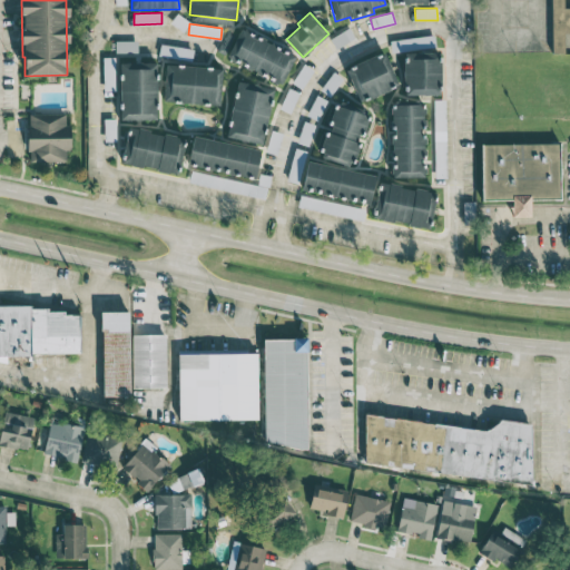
[(296,53),(241,28),(226,58),(282,84),(296,53)]
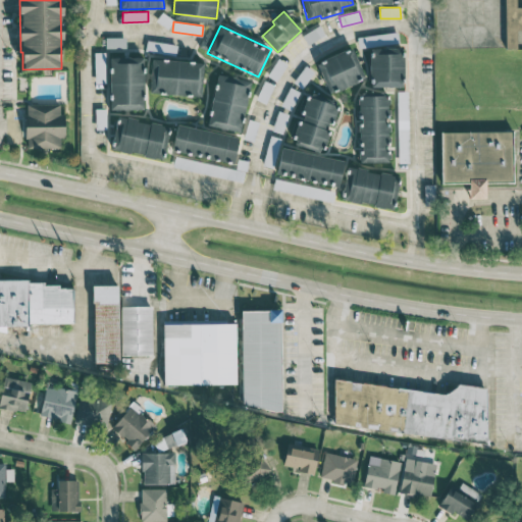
[(324,35),(319,27),(303,35),(307,44),(324,35)]
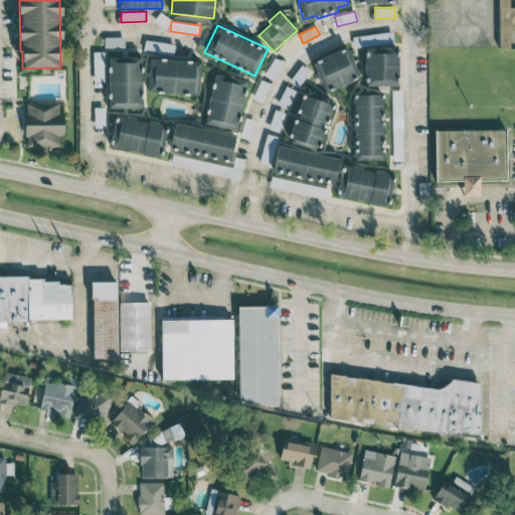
[(353,46),(393,43),(392,32),(352,35),(353,46)]
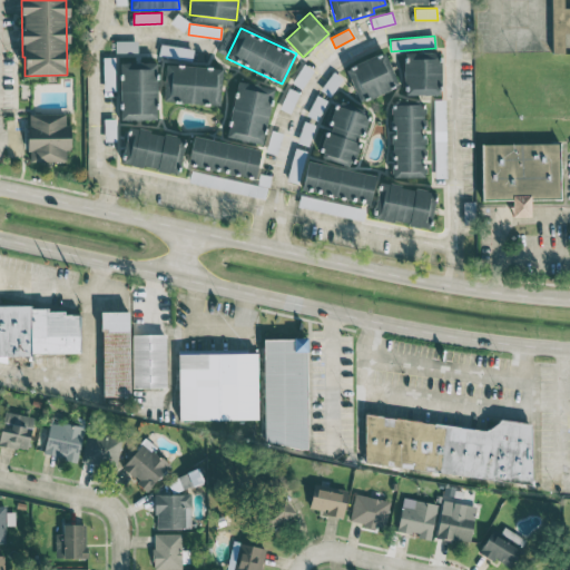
[(138,41),(116,40),(116,52),(138,52),(138,41)]
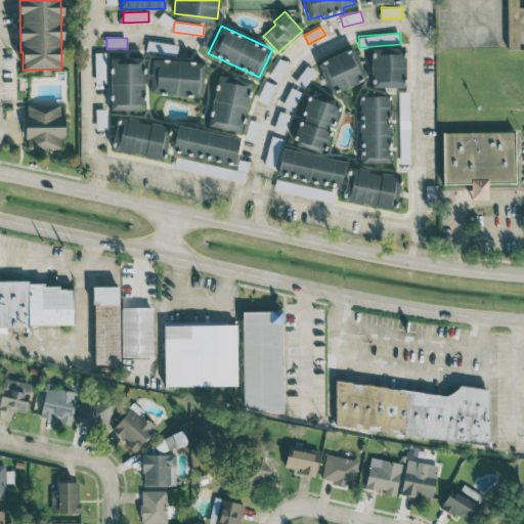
[(177,43),(146,42),(146,53),(177,54),(177,43)]
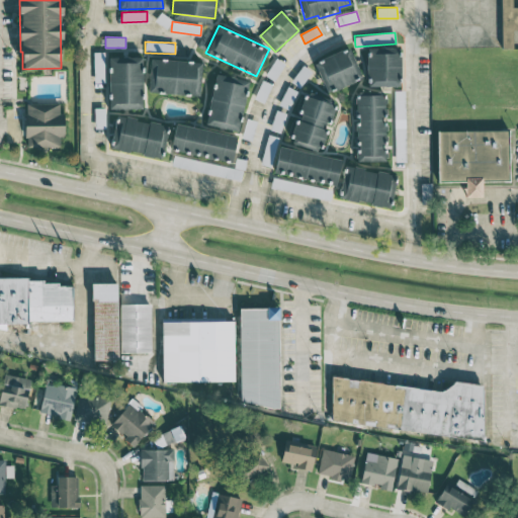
[(359,72),(349,48),(314,62),(327,93),(354,82),(351,75),(359,72)]
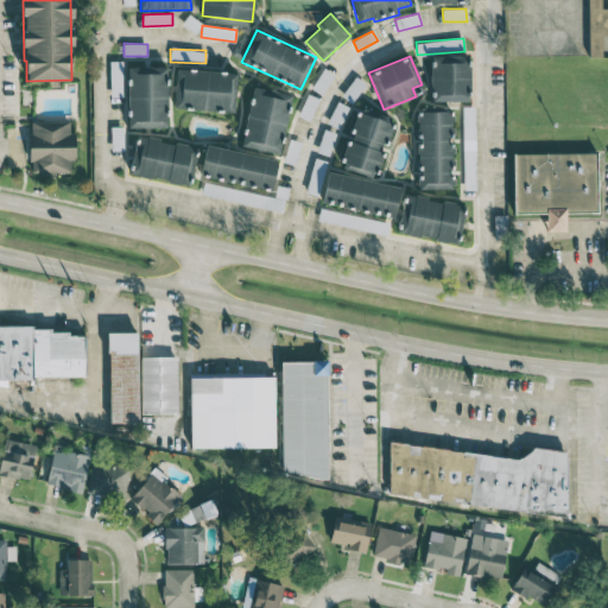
[(431,102),(470,101),(469,56),(430,56),(431,102)]
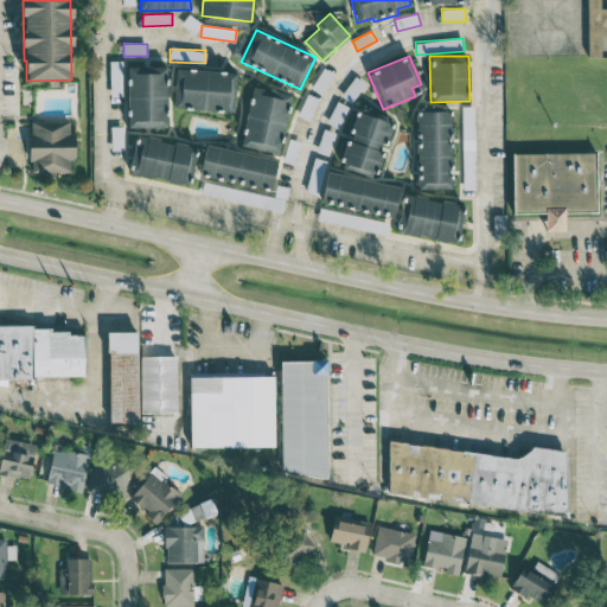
[(122,96),(122,61),(110,61),(110,96),(122,96)]
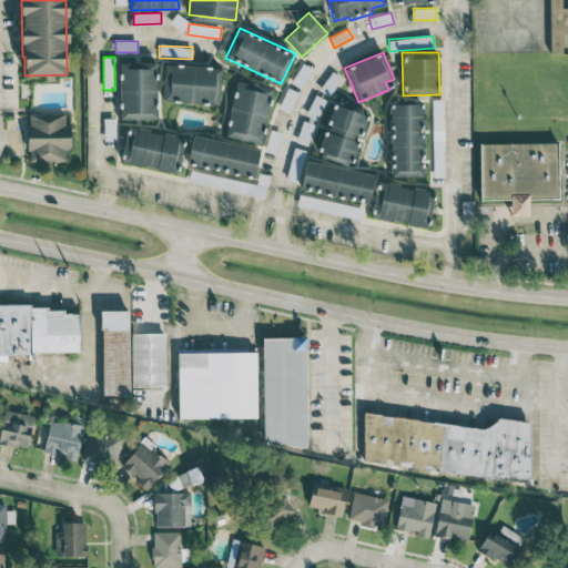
[(120,119),(155,120),(156,62),(121,62),(120,119)]
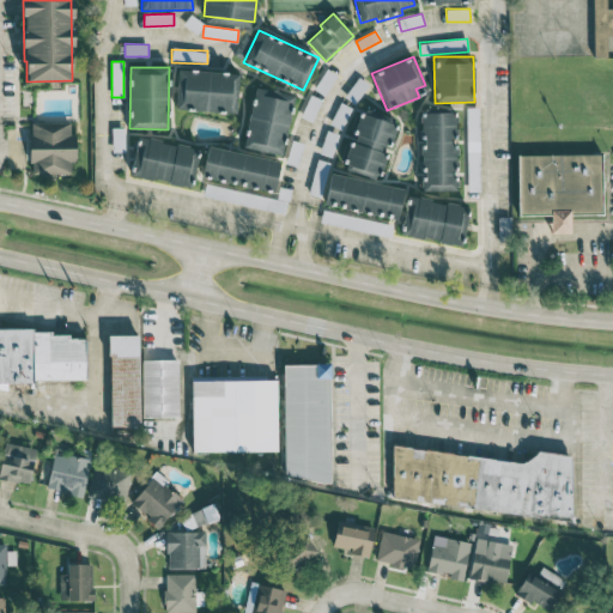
[(176,110),(237,111),(238,72),(177,70),(176,110)]
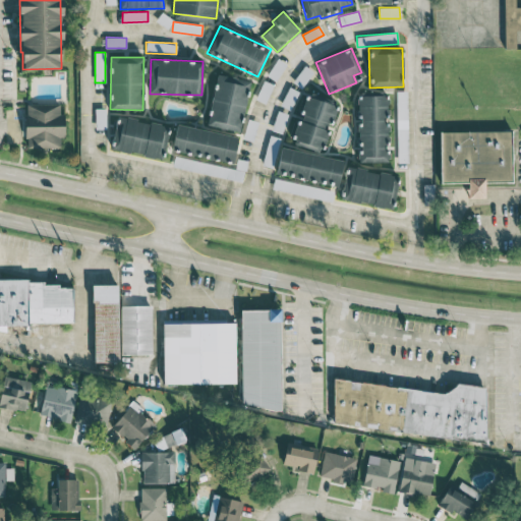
[(209,126),(240,131),(248,79),(217,74),(209,126)]
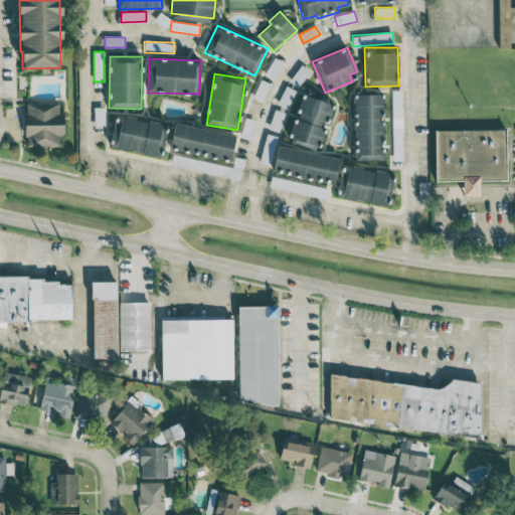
[(403,161),(402,90),(392,91),(393,161),(403,161)]
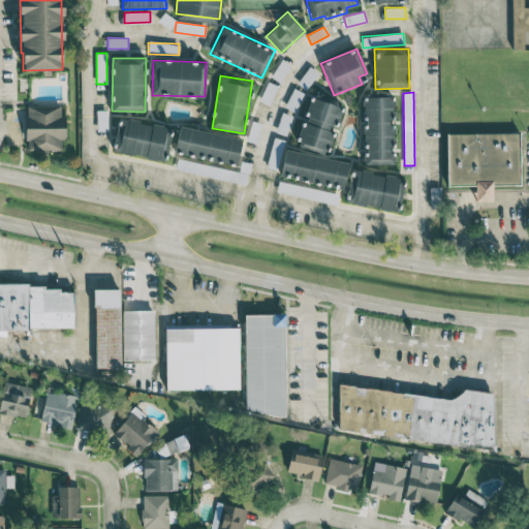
[(297,146),(325,154),(341,103),(312,94),(297,146)]
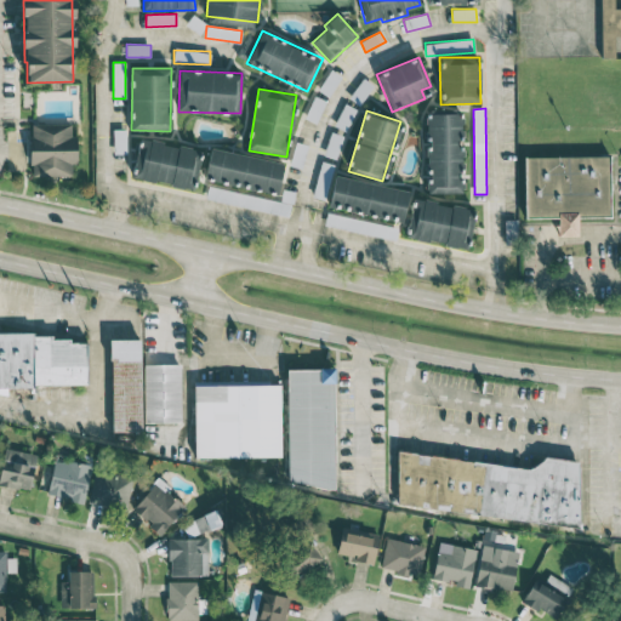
[(426,114),(428,194),(462,193),(460,113),(426,114)]
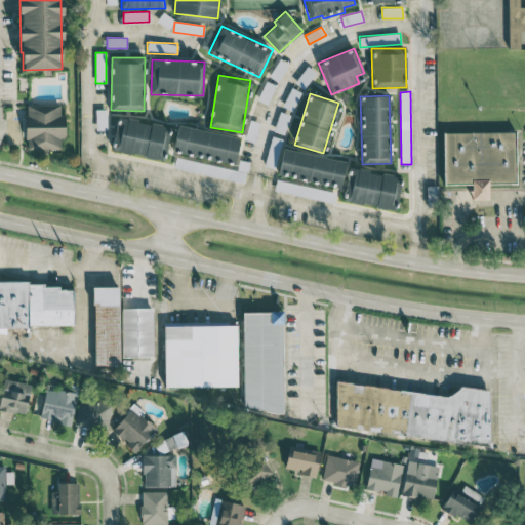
[(26,105),(27,150),(61,149),(61,139),(65,139),(65,114),(61,114),(61,105),(26,105)]
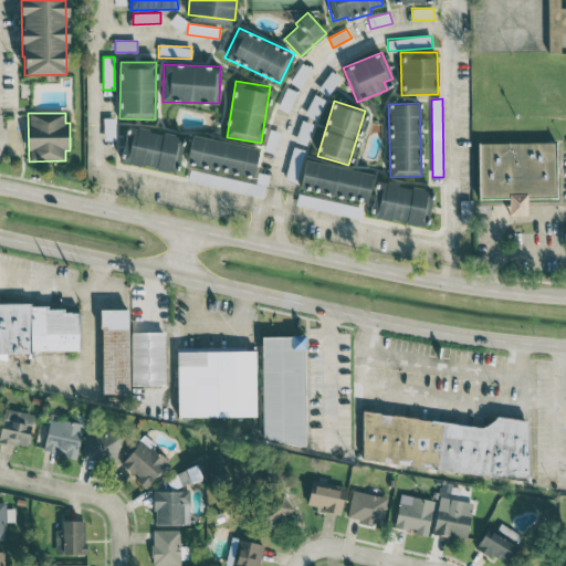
[(115,118),(104,118),(104,139),(114,140),(115,118)]
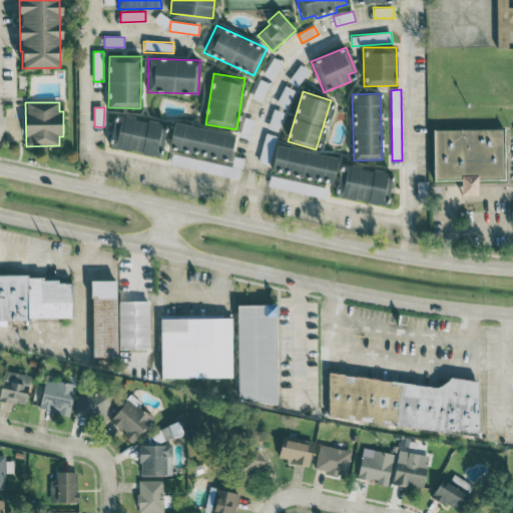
[(160,155),(165,122),(115,115),(110,147),(160,155)]
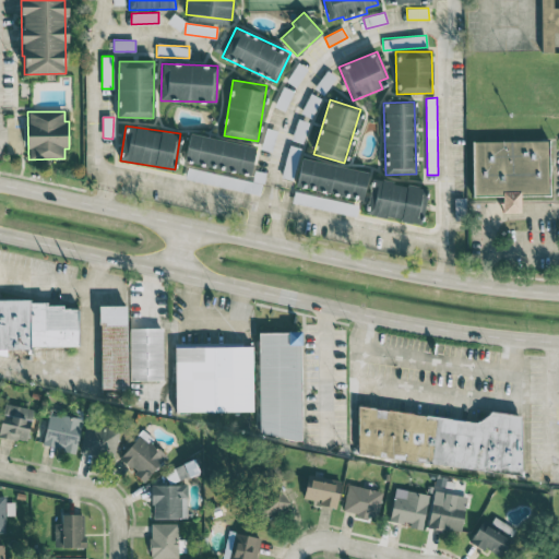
[(256,146),(189,133),(183,162),(188,163),(185,180),(251,192),(254,179),(250,178),(256,146)]
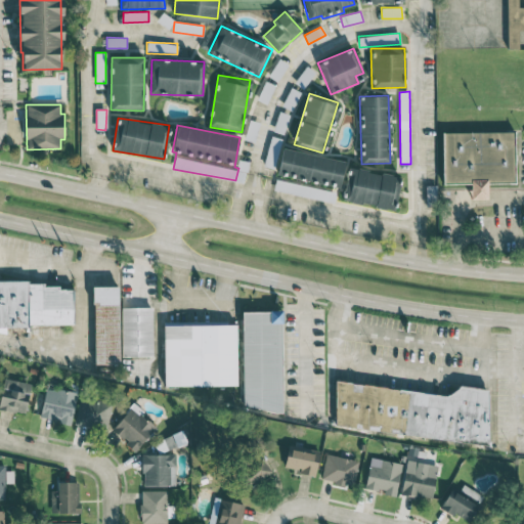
[(441,184),(470,184),(470,199),(486,198),(486,183),(515,183),(515,131),(441,131),(441,184)]
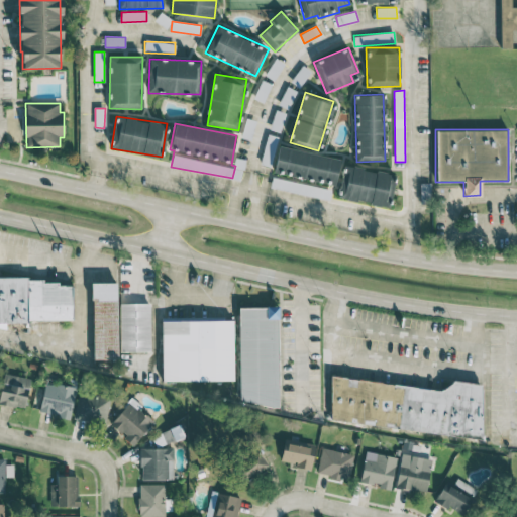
[(277,141),(267,138),(260,164),(270,166),(277,141)]
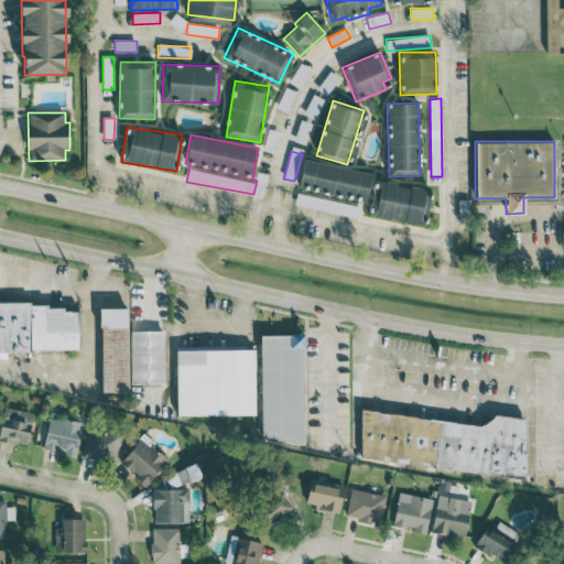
[(294,205),(361,218),(370,173),(304,160),(297,191),(294,205)]
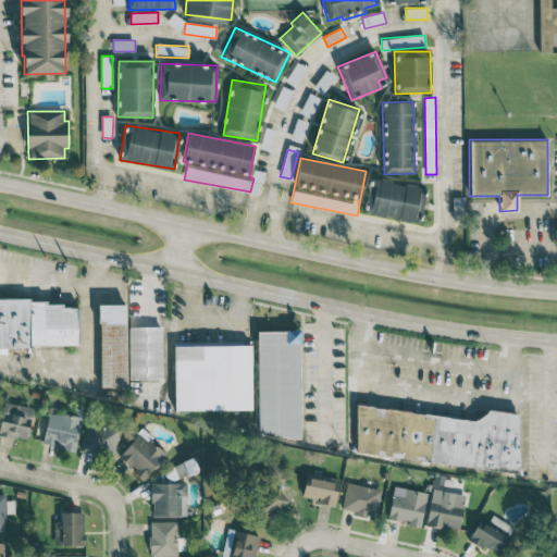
[(418,224),(425,189),(372,177),(364,212),(418,224)]
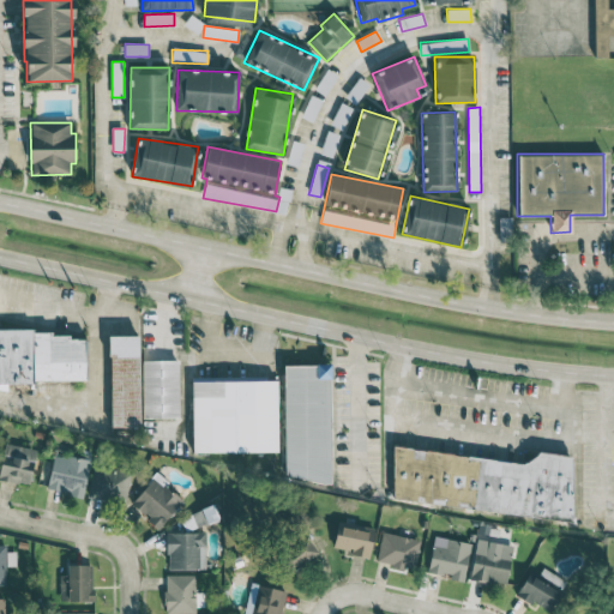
[(85,331),(0,331),(0,386),(6,386),(6,380),(85,380),(85,331)]
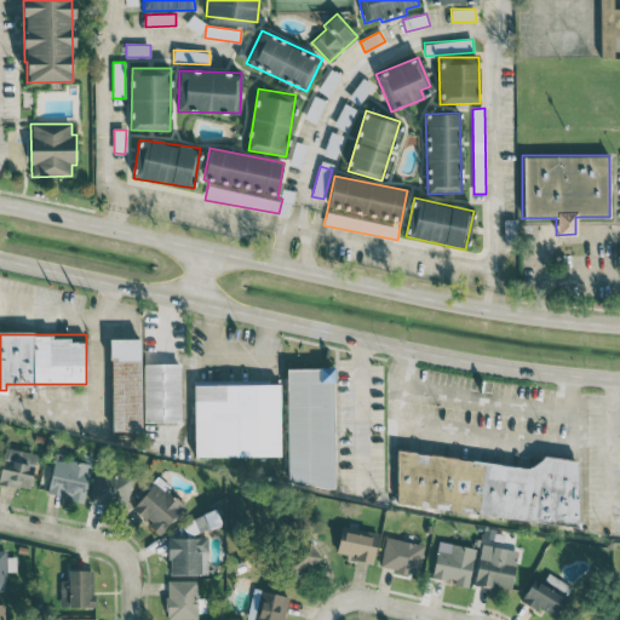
[(138,338),(110,338),(110,429),(138,429),(138,338)]
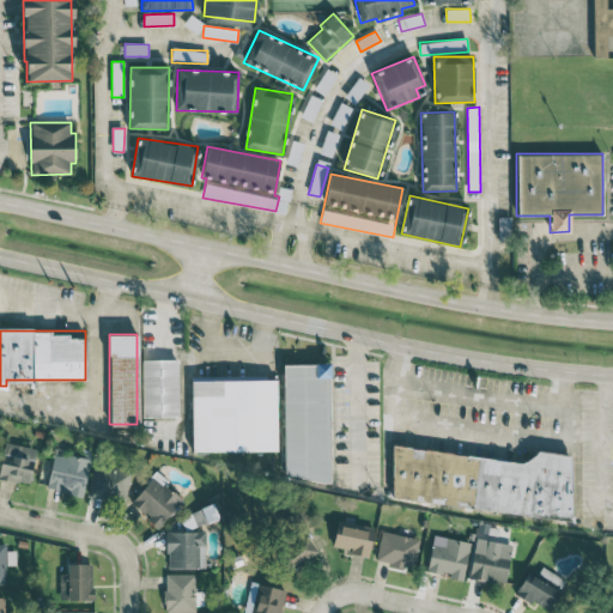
[(176,359),(141,359),(141,416),(176,416),(176,359)]
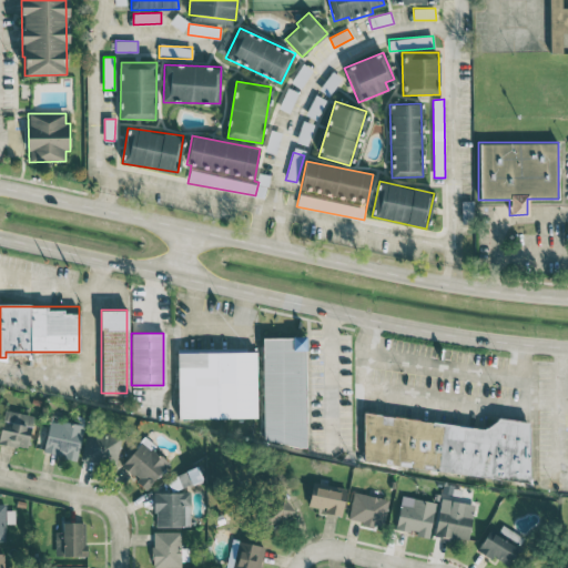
[(262,336),(261,444),(304,445),(305,336),(262,336)]
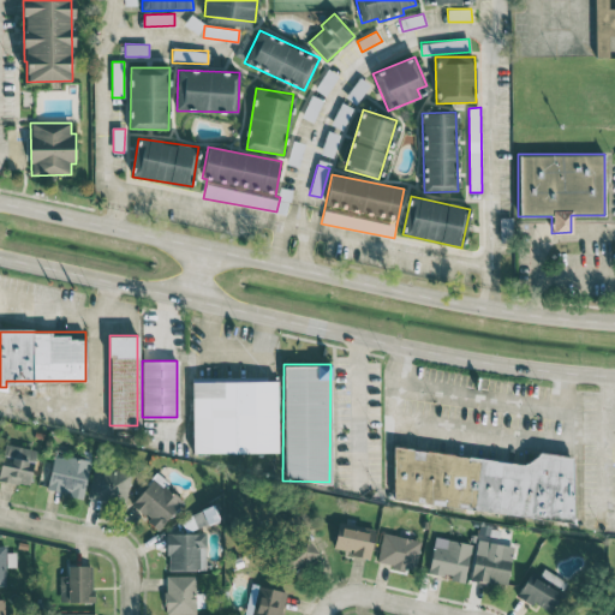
[(276,452),(276,380),(191,380),(191,452),(276,452)]
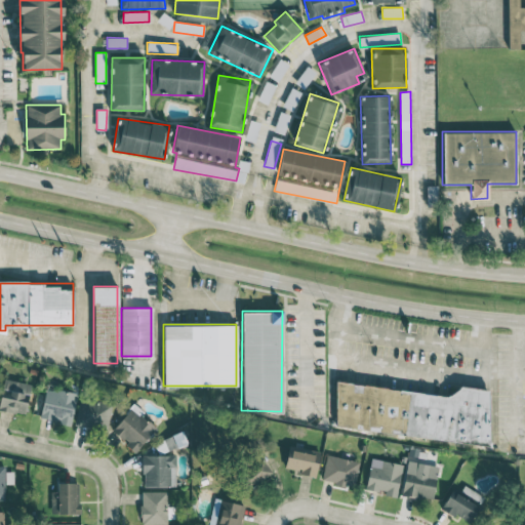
[(31,384),(4,378),(0,398),(0,409),(25,414),(31,384)]
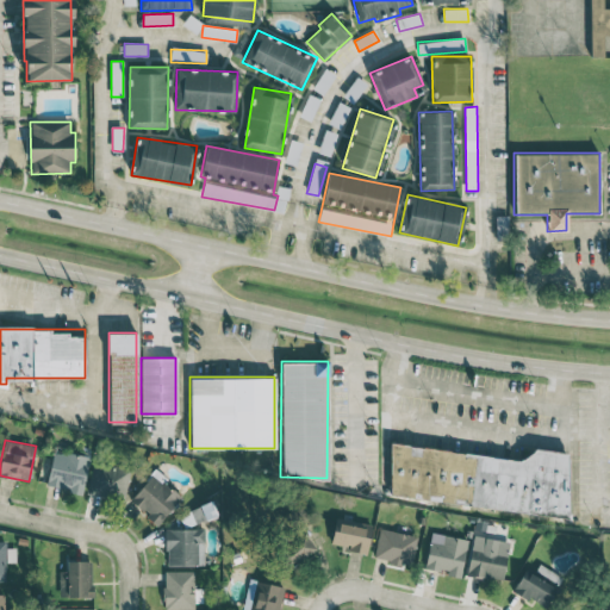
[(386,496),(565,517),(572,453),(531,449),(530,460),(393,444),(386,496)]
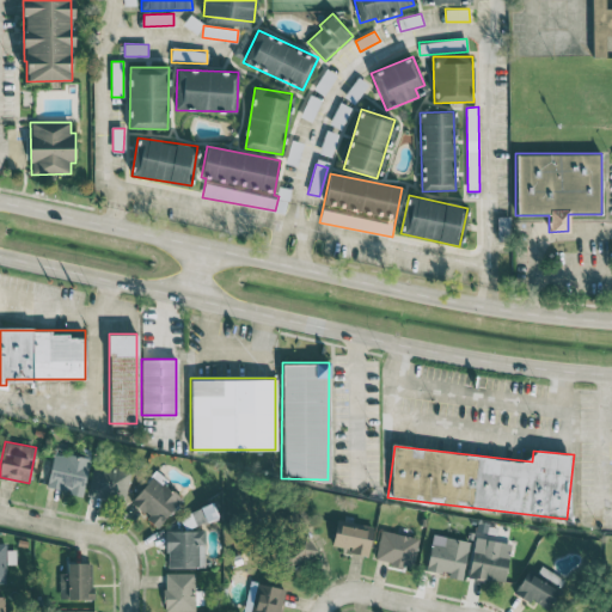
[(90,459),(54,452),(46,488),(81,495),(90,459)]
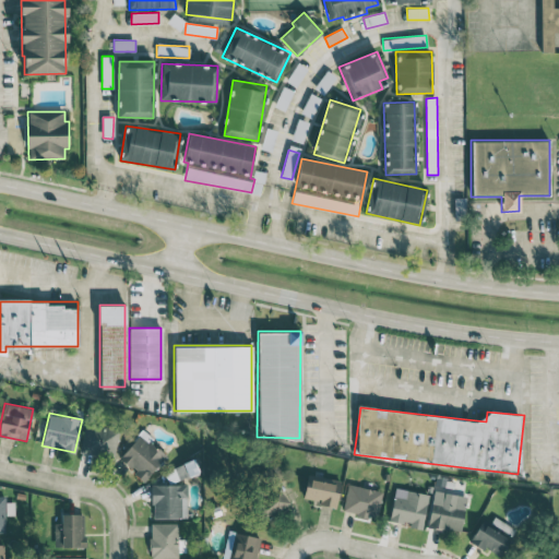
[(81,453),(115,456),(117,429),(84,425),(81,453)]
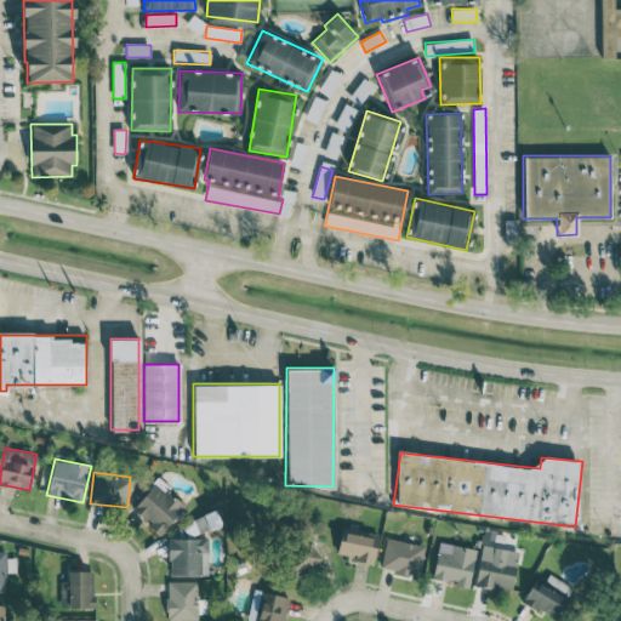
[(158,479),(131,508),(160,535),(187,506),(158,479)]
